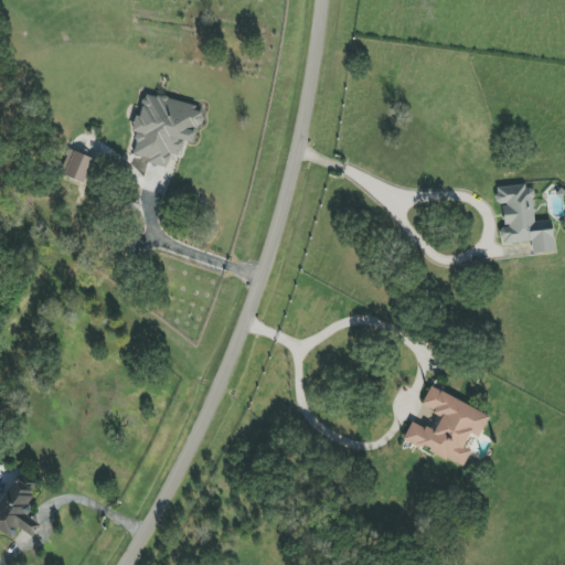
[(131,156),(167,167),(171,153),(179,157),(184,141),(193,144),(203,109),(145,92),(132,131),(138,134),(131,156)]
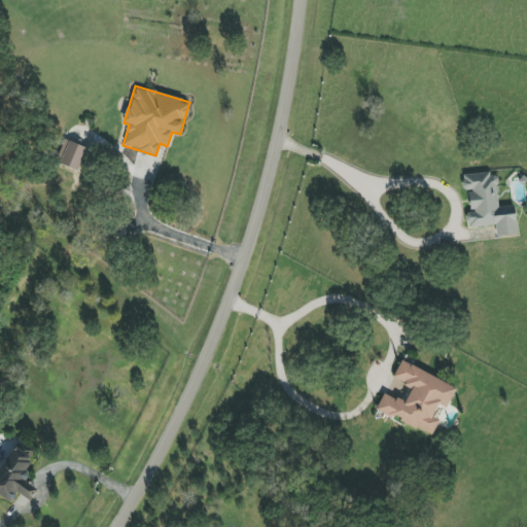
[(86,147),(64,139),(56,162),(78,171),(86,147)]
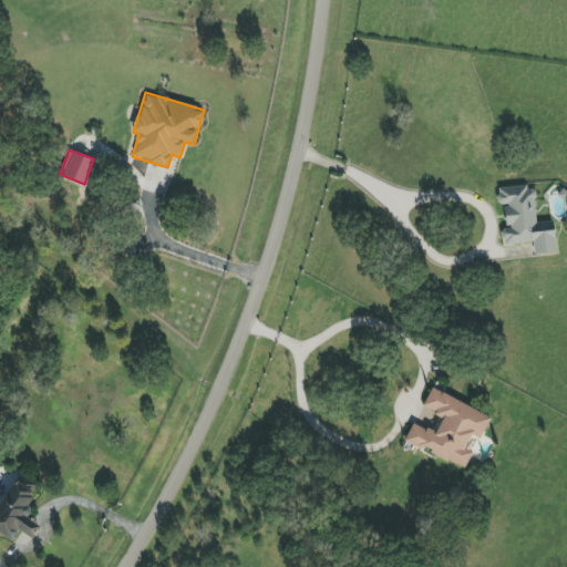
[(557,253),(554,220),(537,223),(533,185),(497,189),(500,204),(504,203),(507,228),(502,229),(504,246),(534,243),(535,255),(557,253)]
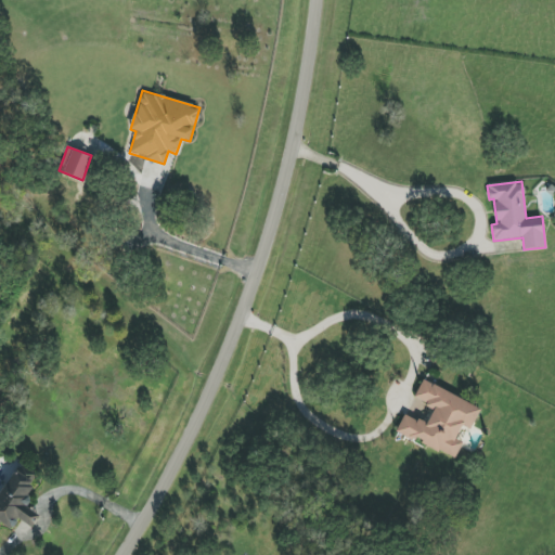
[(480,408),(422,381),(413,399),(434,408),(426,424),(404,413),(396,431),(414,441),(415,440),(455,459),(463,441),(455,438),(462,426),(470,430),(480,408)]
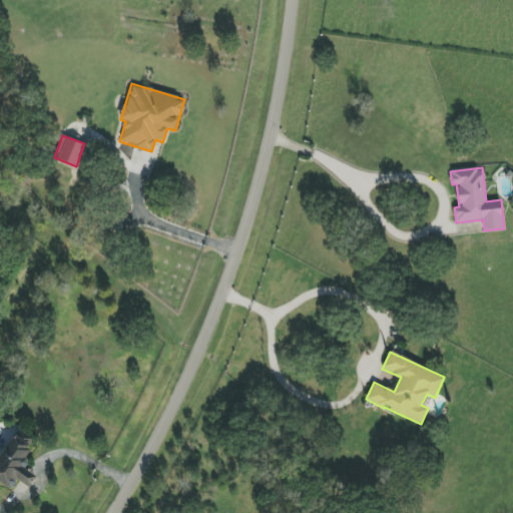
[(0,482),(11,490),(18,480),(30,488),(37,477),(22,467),(33,451),(28,447),(33,440),(17,429),(0,454),(0,482)]
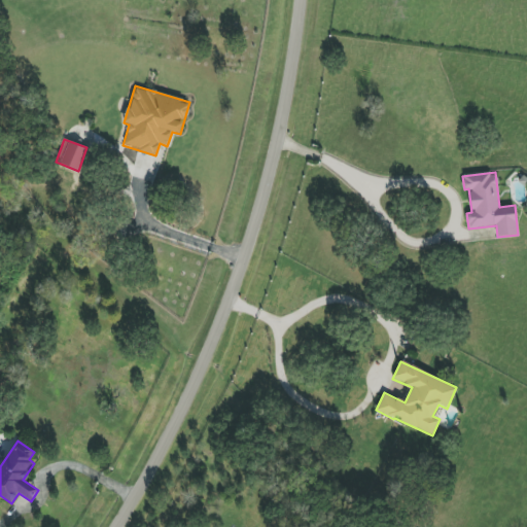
All buildings are outlined.
